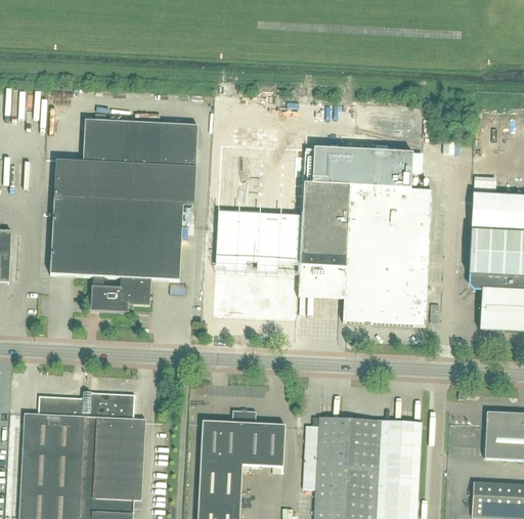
[(85,118),(83,160),(195,165),(198,124),(85,118)]
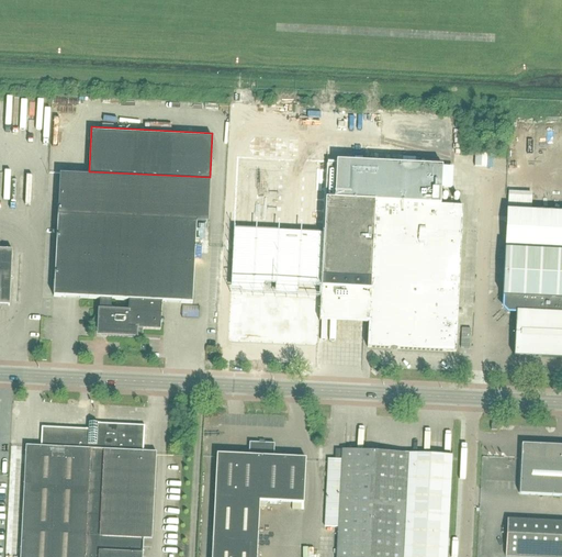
[(463,202),(440,201),(442,163),(336,157),(335,196),(325,195),(322,273),(319,316),(321,305),(369,308),(367,343),(456,347),(463,202)]
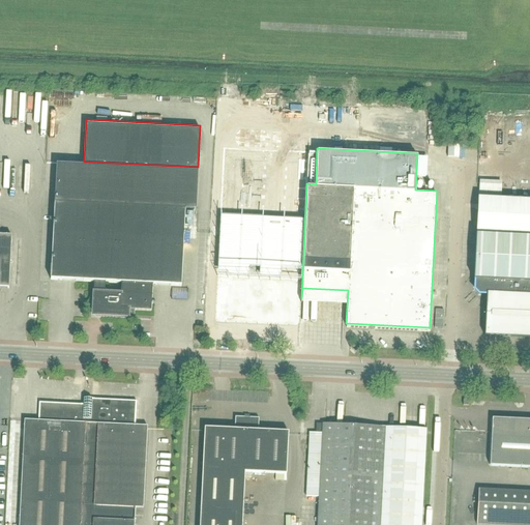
[(105,279),(121,279),(152,281),(181,282),(185,205),(196,206),(198,167),(84,162),(56,161),(54,199),(51,275),(94,278),(93,286),(105,286),(105,279)]
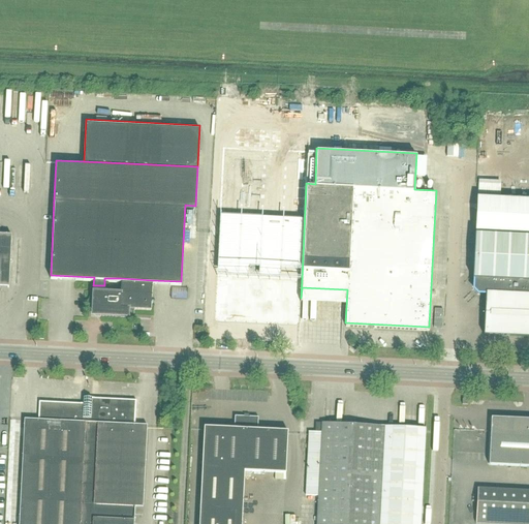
[(528,195),(504,195),(502,233),(475,230),(472,275),(474,275),(474,285),(478,289),(486,289),(484,331),(528,333),(528,195)]
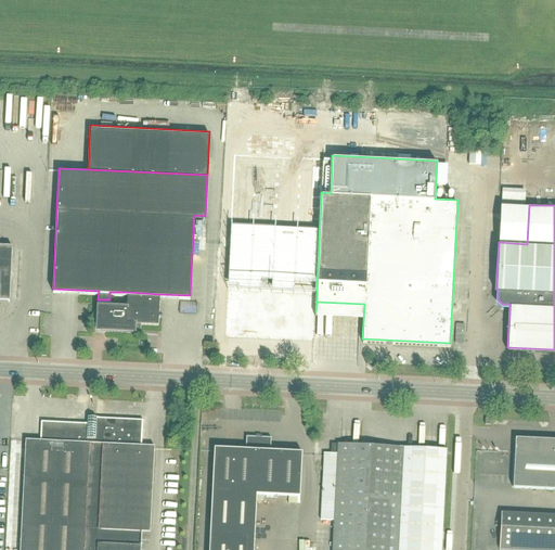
[(0,296),(10,297),(12,243),(0,242),(0,296)]
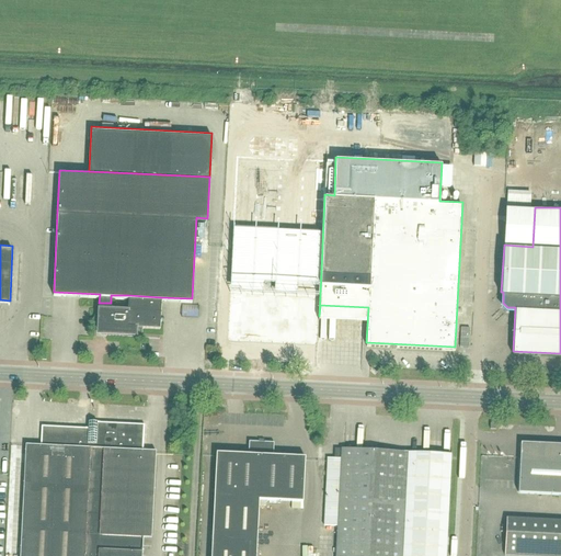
[(161,297),(128,295),(128,307),(99,306),(98,330),(136,332),(136,329),(141,329),(142,325),(160,326),(161,297)]
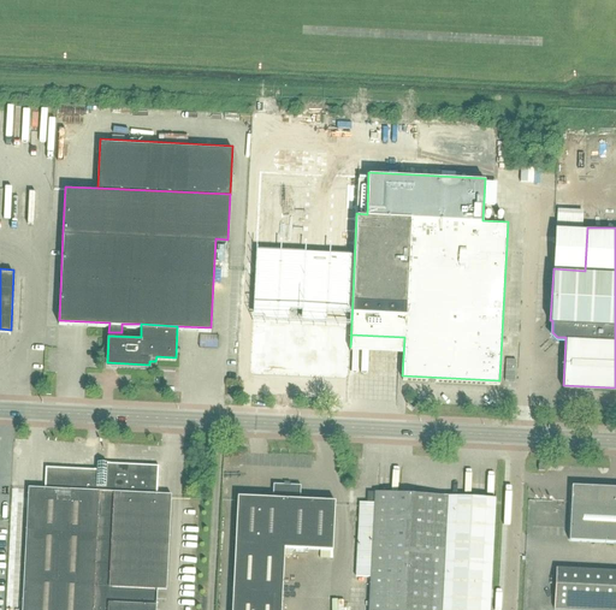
[(226,343),(225,361),(238,361),(240,343),(226,343)]
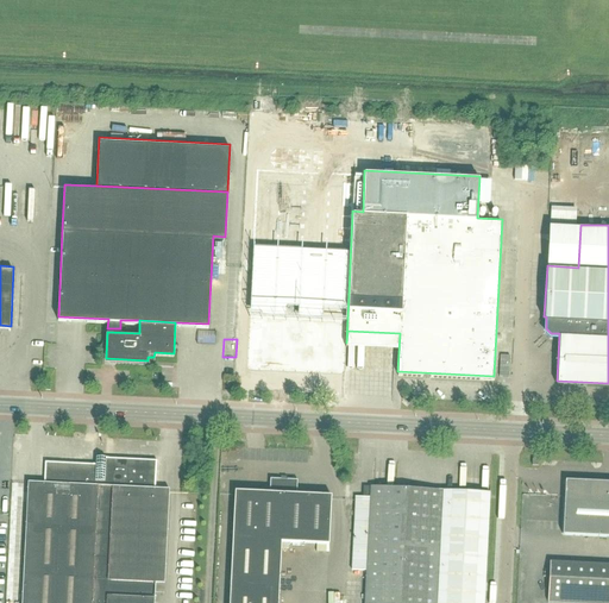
[(45,457),(44,479),(27,478),(22,602),(154,602),(155,579),(164,579),(169,485),(155,484),(157,456),(96,453),(96,459),(45,457)]
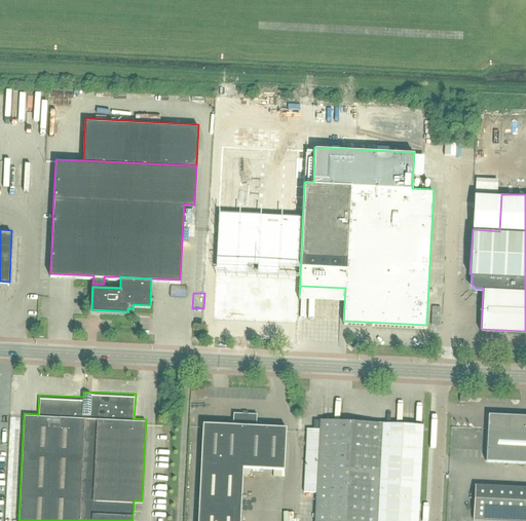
[(202,420),(198,504),(197,520),(239,520),(242,464),(284,467),(286,424),(256,423),(257,411),(248,410),(248,412),(242,412),(242,410),(233,410),(232,422),(202,420)]
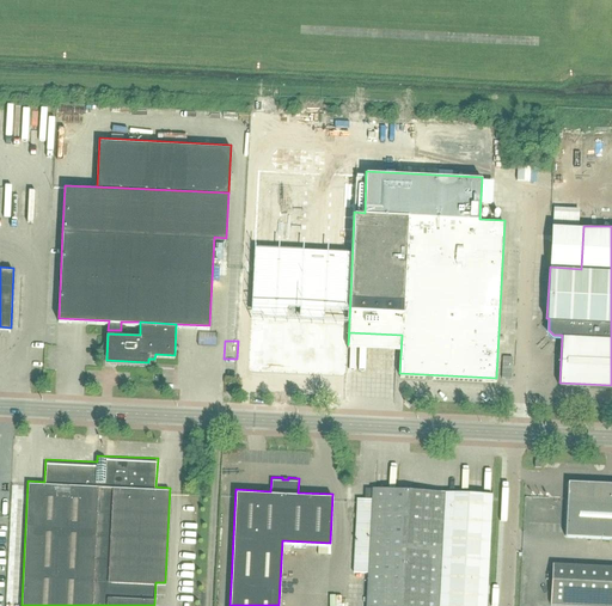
[(565,533),(611,534),(611,479),(600,479),(568,478),(565,533)]
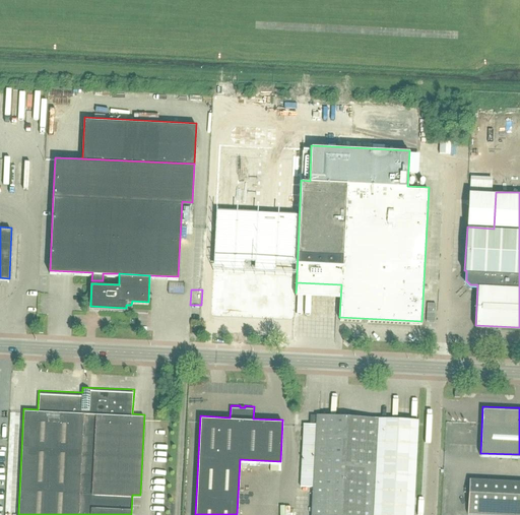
[(412,514),(418,417),(316,411),(316,412),(310,411),(310,421),(304,421),(300,483),(313,484),(311,513),(312,513),(311,514),(412,514)]
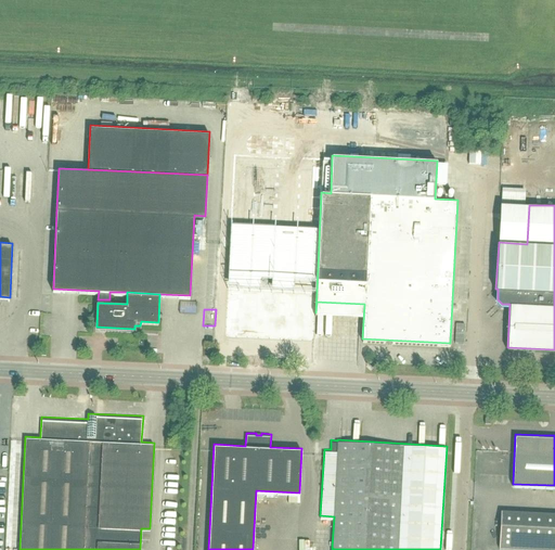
[(499,545),(554,547),(554,514),(501,512),(499,545)]
